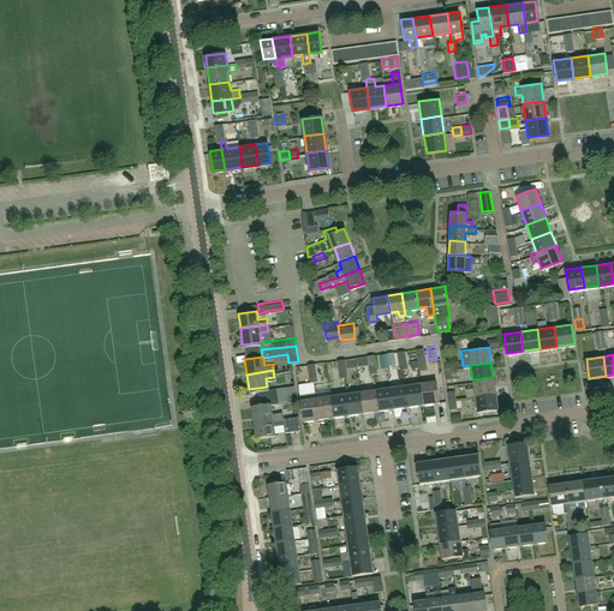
[(493,377),(472,379),(474,395),(494,393),(493,377)]
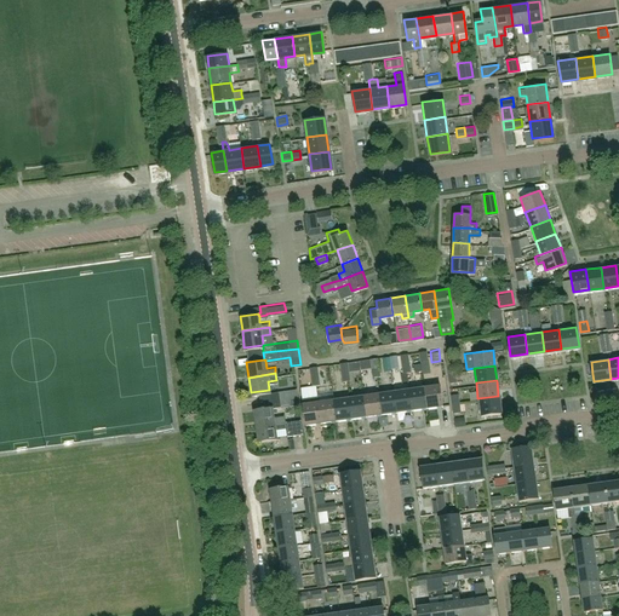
[(304,395),(319,392),(317,384),(303,386),(304,395)]
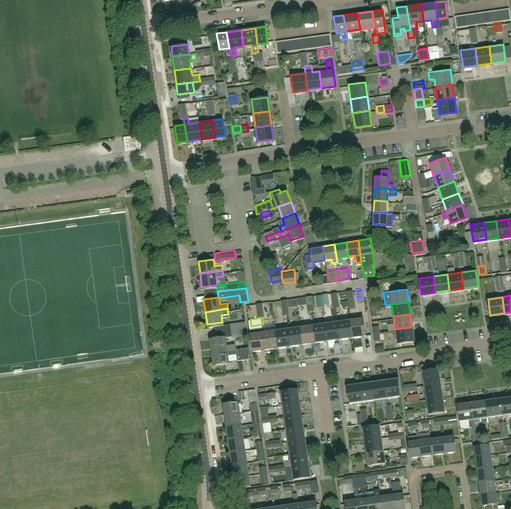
[(349,318),(351,336),(364,334),(362,317),(349,318)]
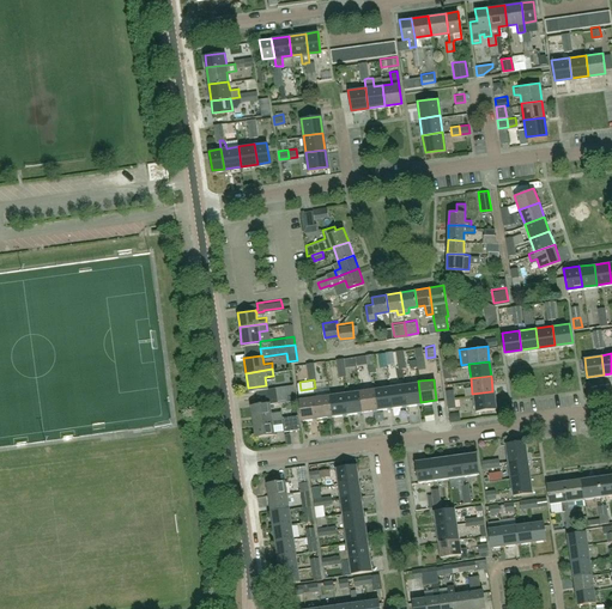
[(420,402),(418,381),(403,383),(406,403),(420,402)]
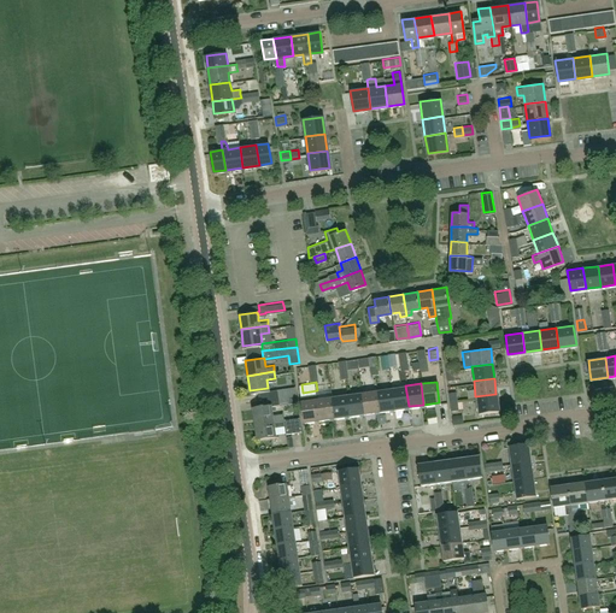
[(294,385),(276,388),(277,396),(295,393),(294,385)]
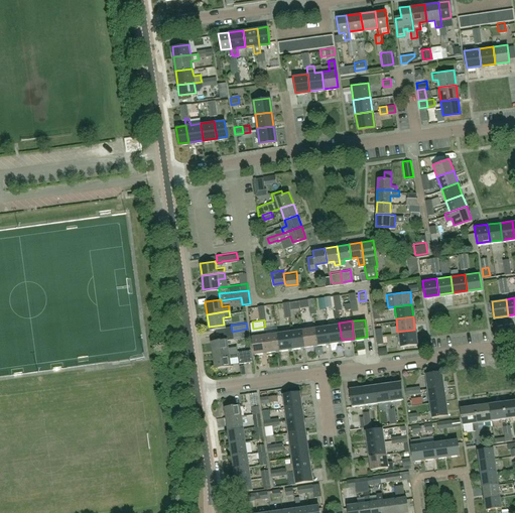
[(342,340),(339,323),(327,325),(329,342),(342,340)]
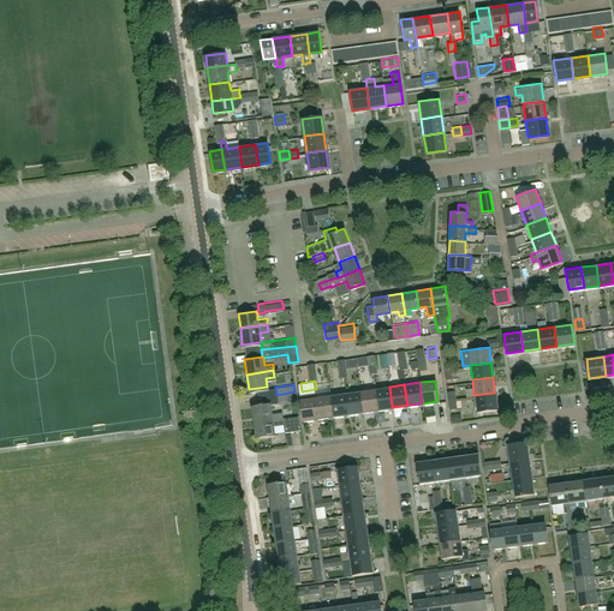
[(392,407),(389,387),(374,389),(377,409),(392,407)]
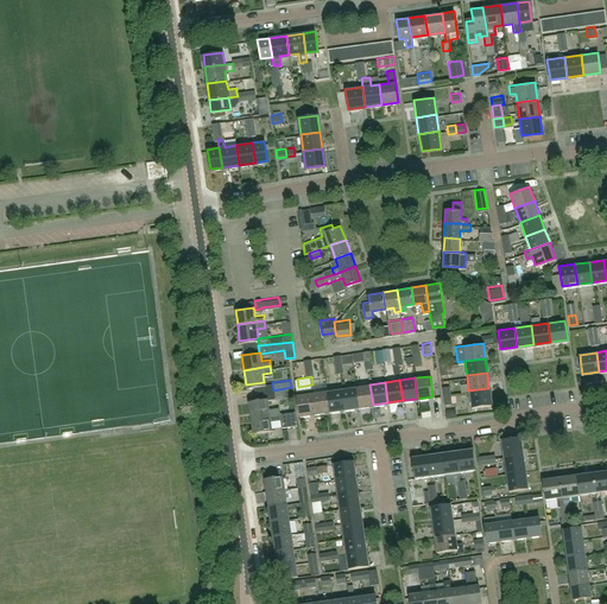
[(373,405),(370,385),(355,386),(358,407),(373,405)]
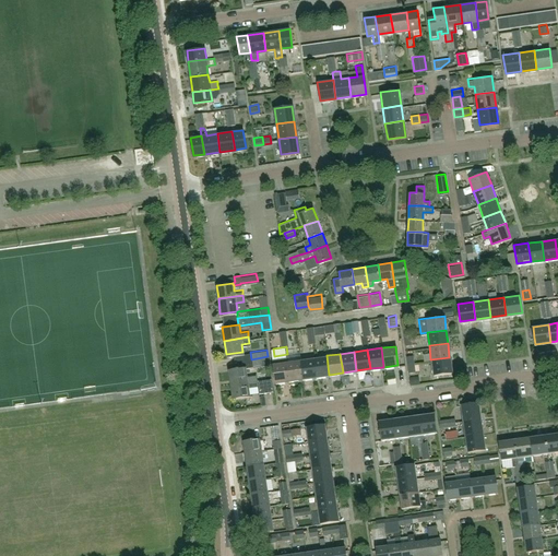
[(271,357),(274,382),(288,380),(286,362),(285,355),(271,357)]
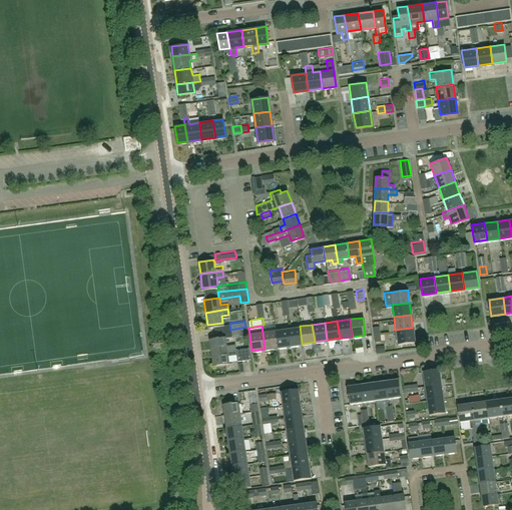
[(302,344),(300,326),(287,328),(290,346),(302,344)]
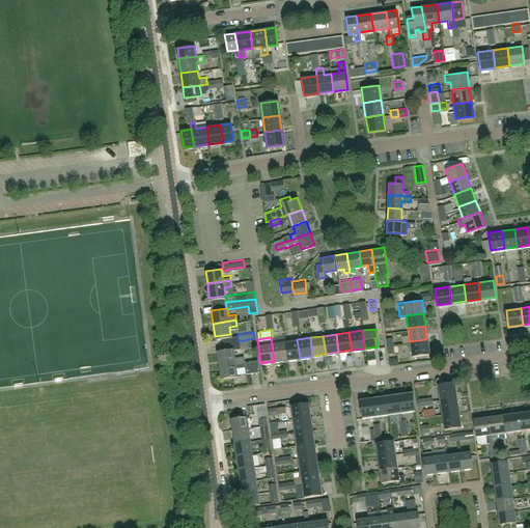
[(254,338),(239,341),(240,348),(255,345),(254,338)]
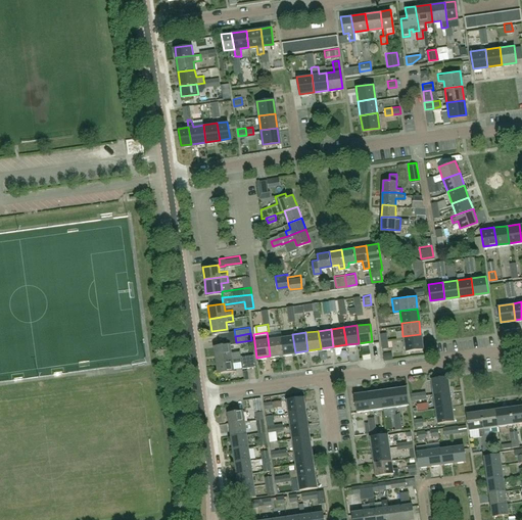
[(295,352),(292,334),(280,336),(282,353),(295,352)]
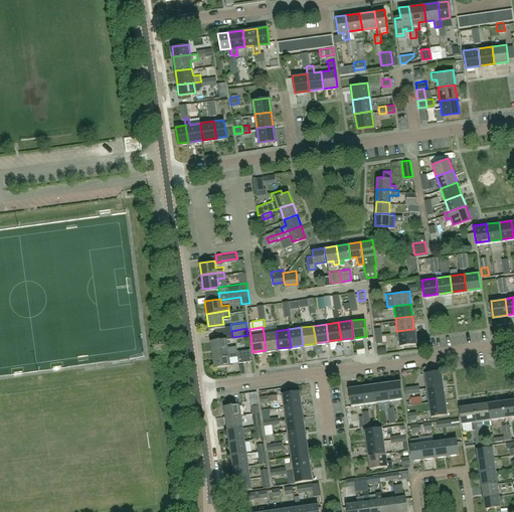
[(415,342),(413,329),(396,331),(398,344),(415,342)]
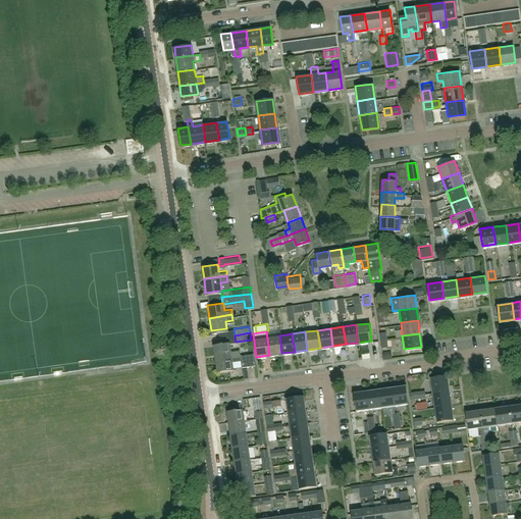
[(281,353),(279,335),(267,338),(269,355),(281,353)]
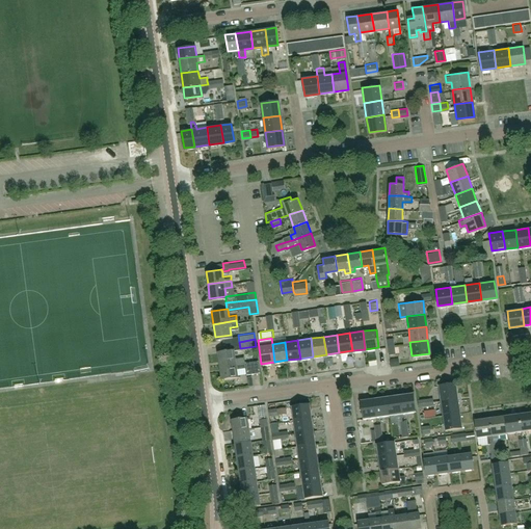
[(234,356),(233,349),(233,348),(223,349),(217,350),(218,363),(244,360),(243,354),(234,356)]
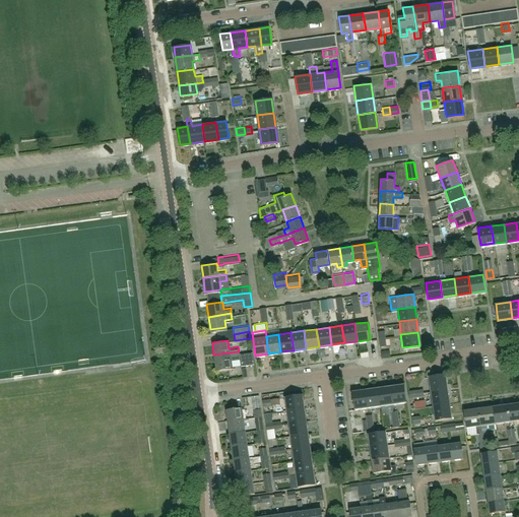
[(239,351),(213,354),(215,368),(232,366),(231,358),(239,357),(240,364),(253,362),(251,349),(239,351)]
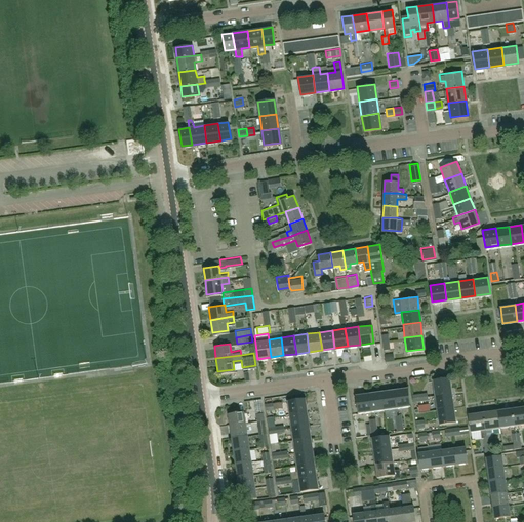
[(431,379),(433,394),(449,392),(448,377),(431,379)]
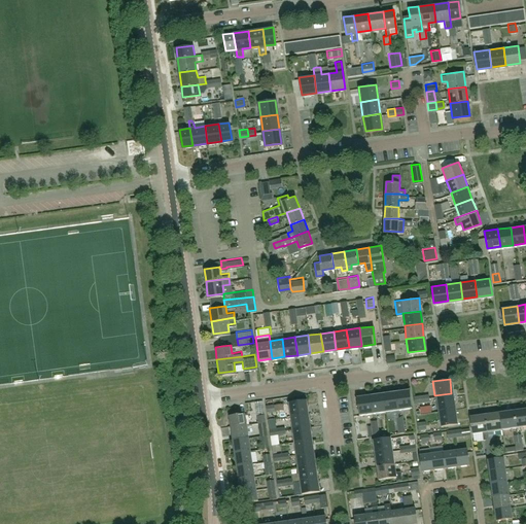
[(397,408),(411,407),(408,388),(395,390),(397,408)]
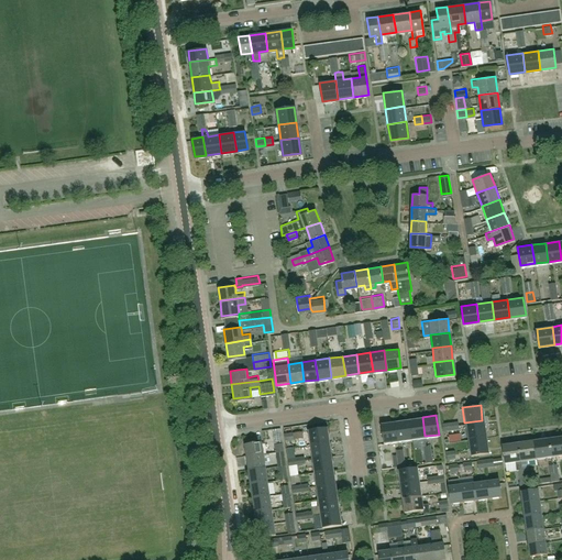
[(425,436),(422,417),(408,419),(411,438),(425,436)]
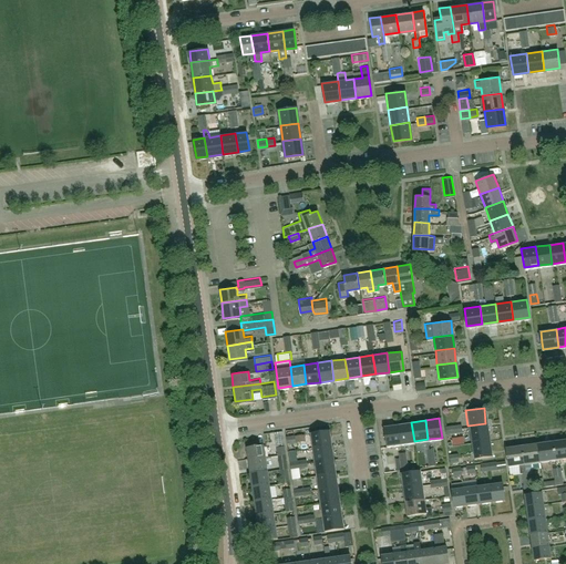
[(398,424),(400,443),(414,441),(411,422),(398,424)]
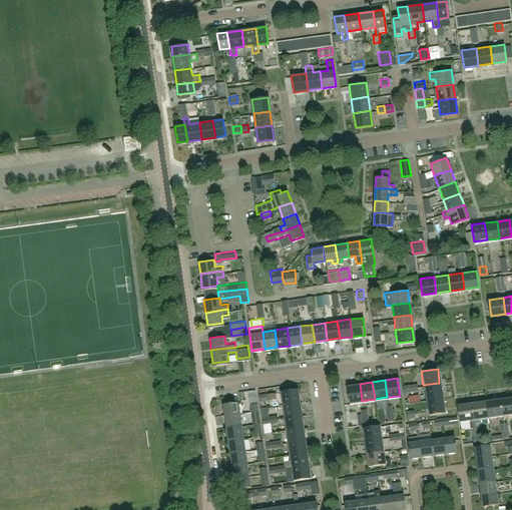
[(423,385),(425,399),(441,397),(439,383),(423,385)]
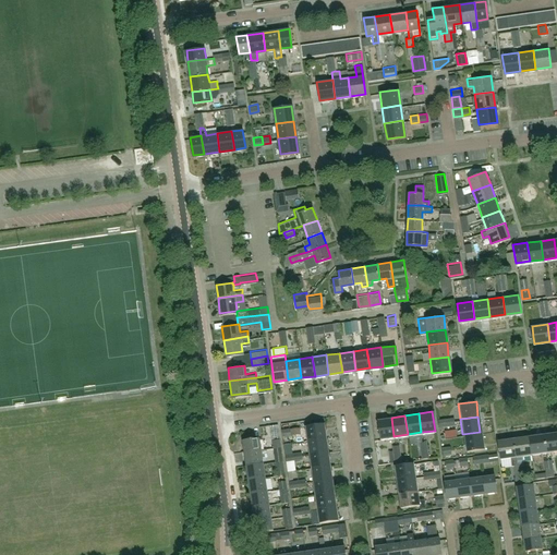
[(394,436),(391,418),(377,420),(379,438),(394,436)]
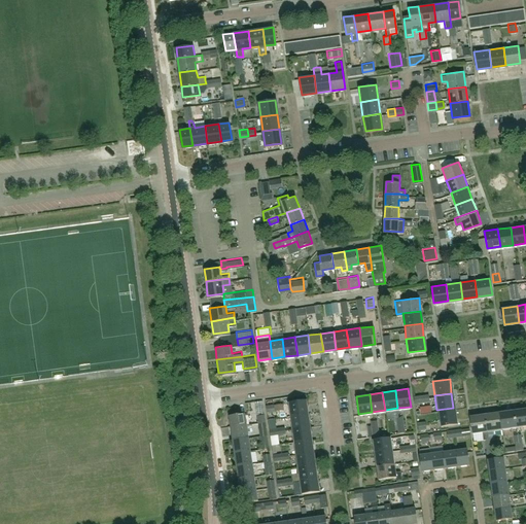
[(287,402),(289,415),(308,412),(306,398),(287,402)]
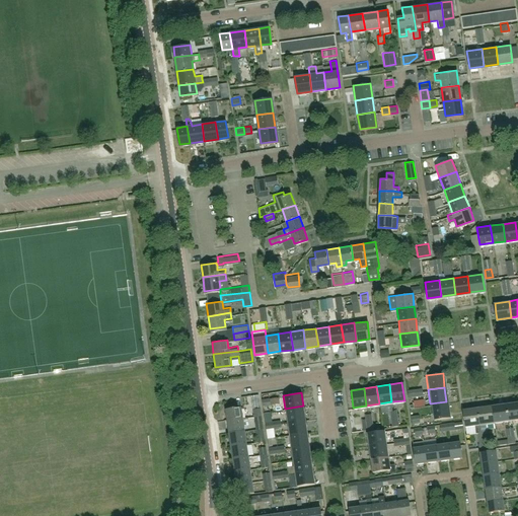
[(347,414),(345,392),(338,392),(339,414),(347,414)]
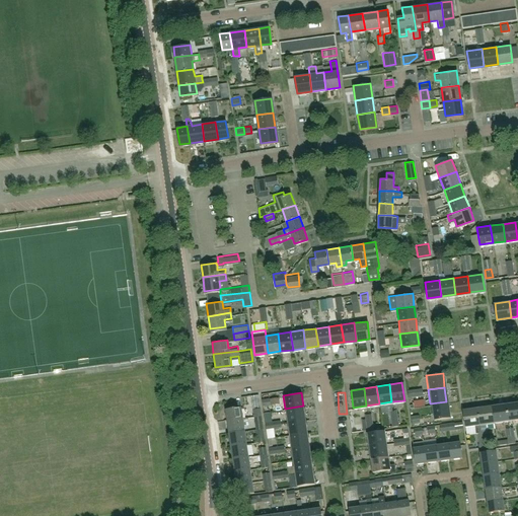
[(517,400),(505,402),(507,420),(517,418),(517,400)]
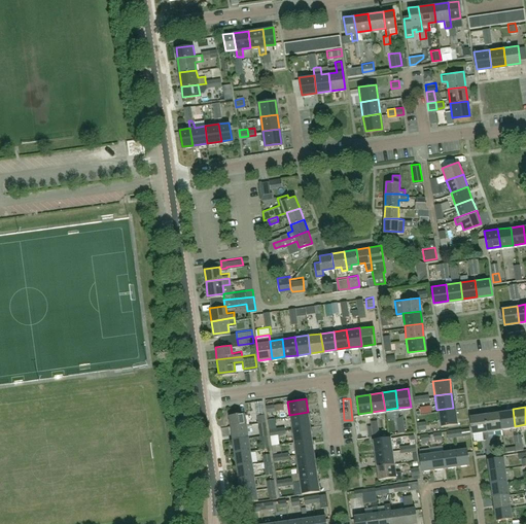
[(455,422),(455,416),(453,408),(436,410),(439,424),(455,422)]
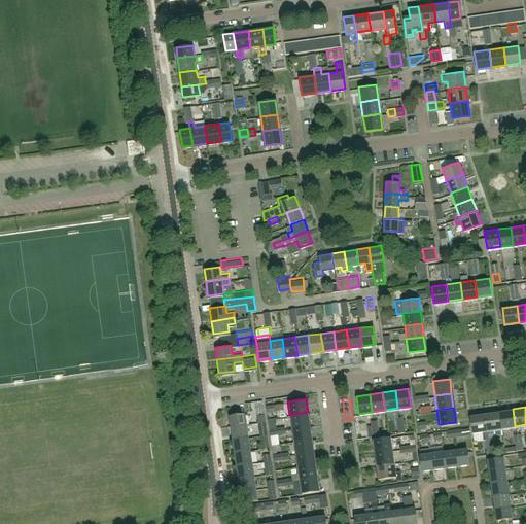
[(500,428),(515,426),(513,409),(498,411),(500,428)]
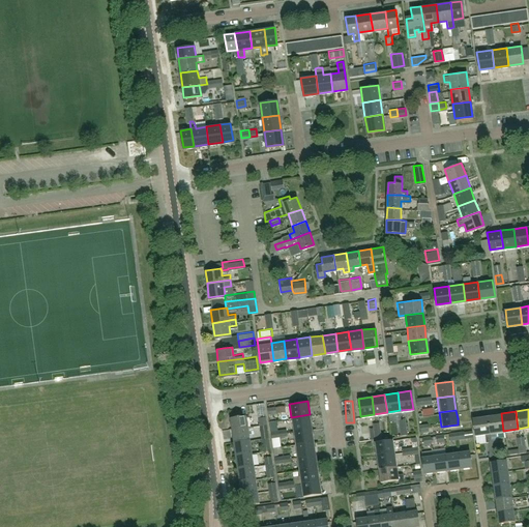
[(489,433),(503,431),(501,413),(487,415),(489,433)]
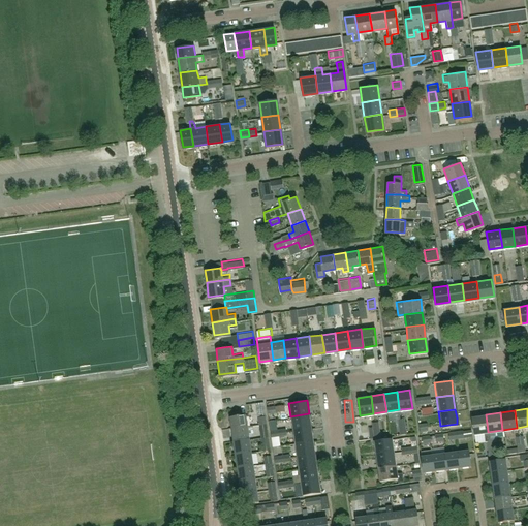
[(231,426),(247,424),(246,413),(229,415),(231,426)]
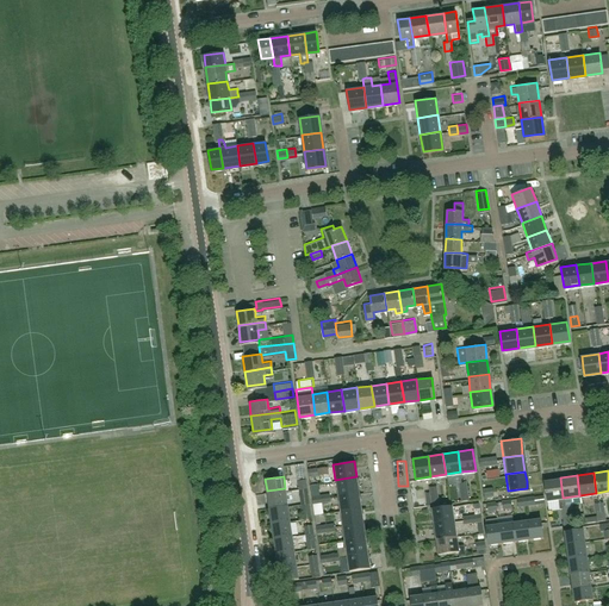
[(335,480),(337,494),(358,492),(356,476),(335,480)]
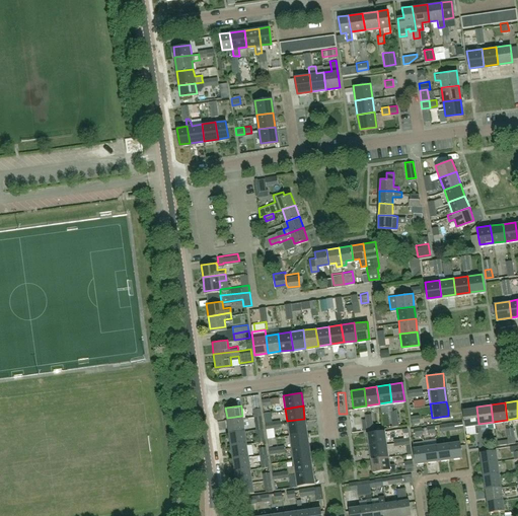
[(477,439),(484,438),(483,430),(479,430),(478,424),(476,407),(461,409),(464,426),(473,424),(474,432),(476,432),(477,439)]
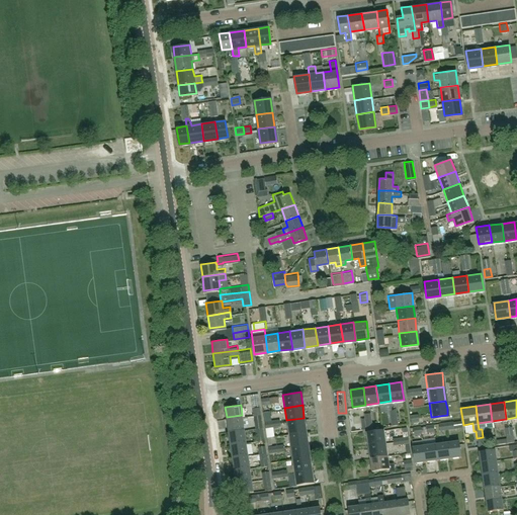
[(417,413),(409,414),(410,421),(418,420),(417,413)]
